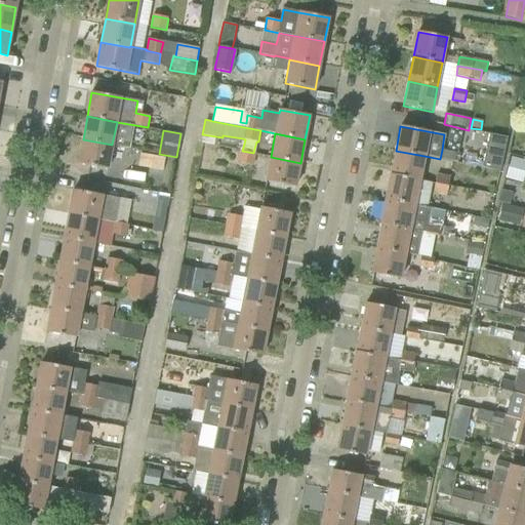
[(500,171),(508,137),(489,133),(482,168),(500,171)]
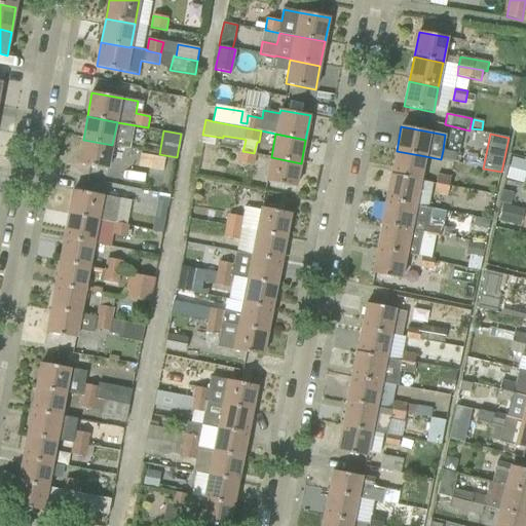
[(83,140),(78,164),(107,170),(112,145),(83,140)]
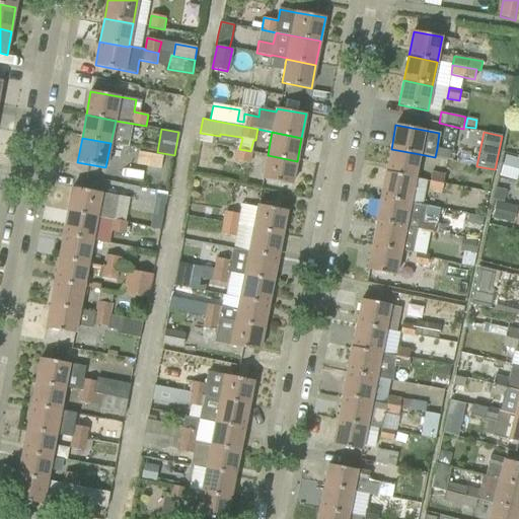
[(437,148),(435,157),(435,159),(448,161),(450,151),(437,148)]
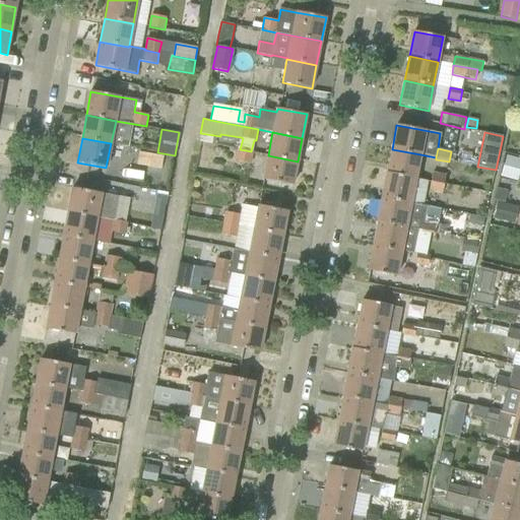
[(251,151),(240,149),(238,149),(236,161),(252,165),(254,152),(251,151)]
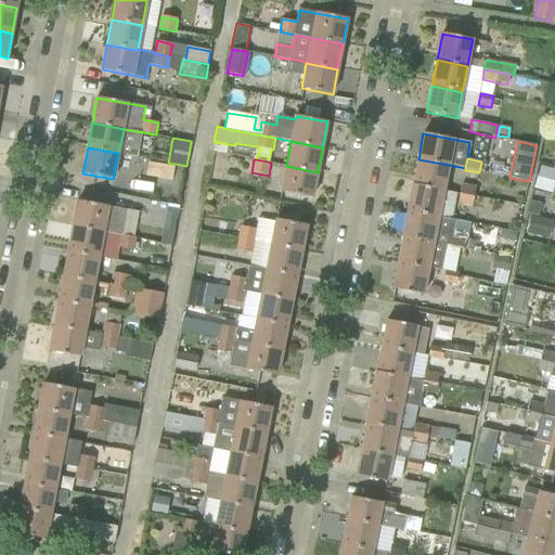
[(443,191),(449,165),(418,159),(413,184),(412,184),(443,191)]
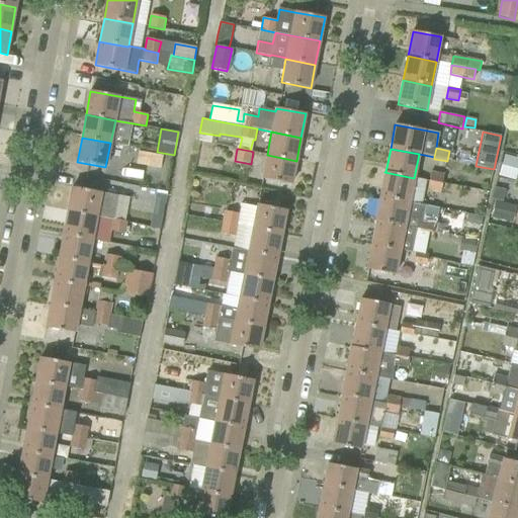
[(163,154),(150,152),(148,166),(160,169),(163,154)]
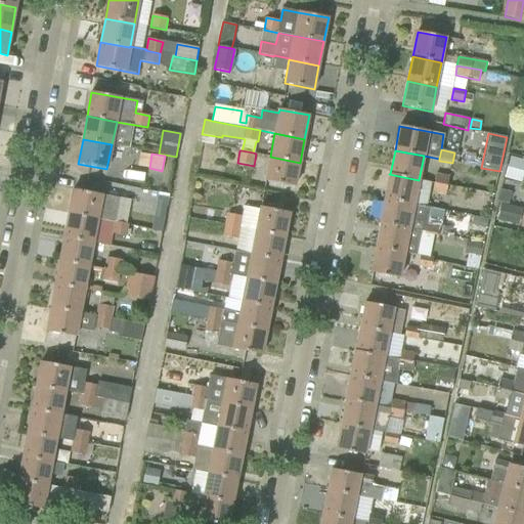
[(265,181),(295,186),(300,163),(270,157),(265,181)]
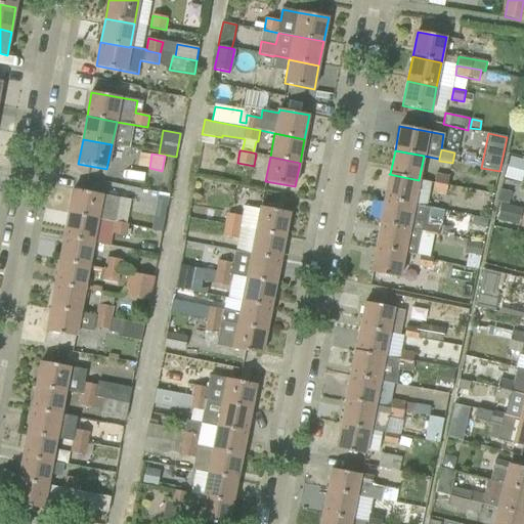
[(522,182),(523,171),(523,161),(511,158),(506,178),(522,182)]
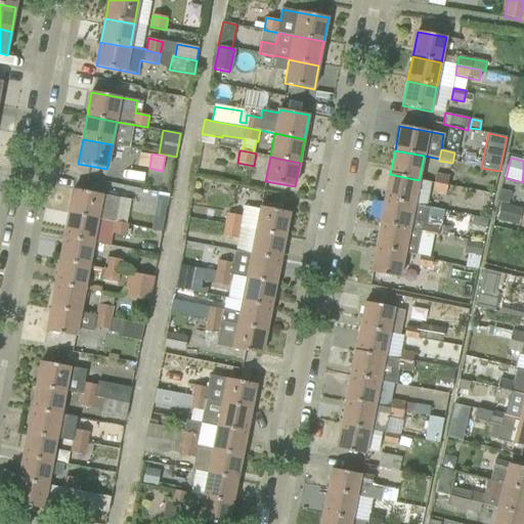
[(435,183),(447,185),(449,176),(436,173),(435,183)]
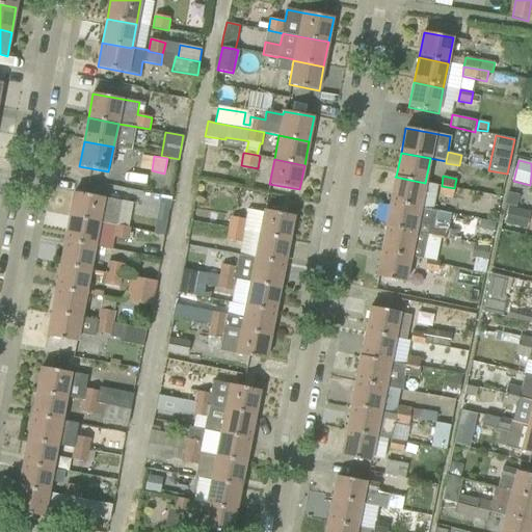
[(425,183),(395,177),(391,202),(433,210),(439,186),(425,183)]
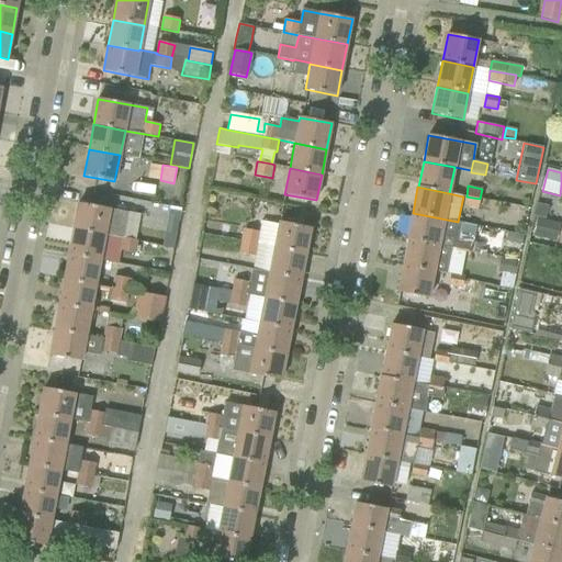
[(479,210),(480,199),(467,197),(464,206),(479,210)]
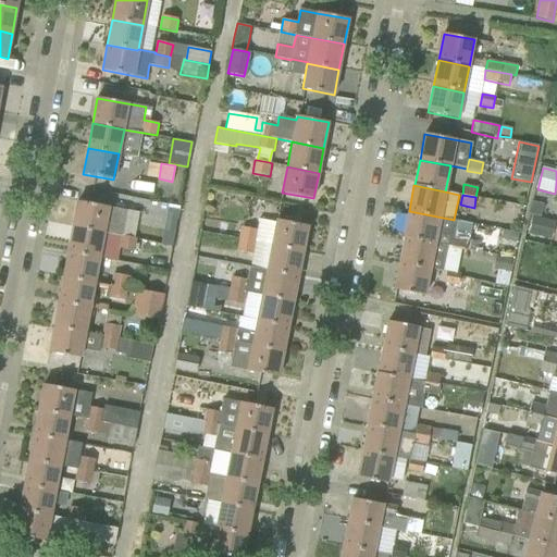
[(126,210),(77,201),(73,226),(121,236),(126,210)]
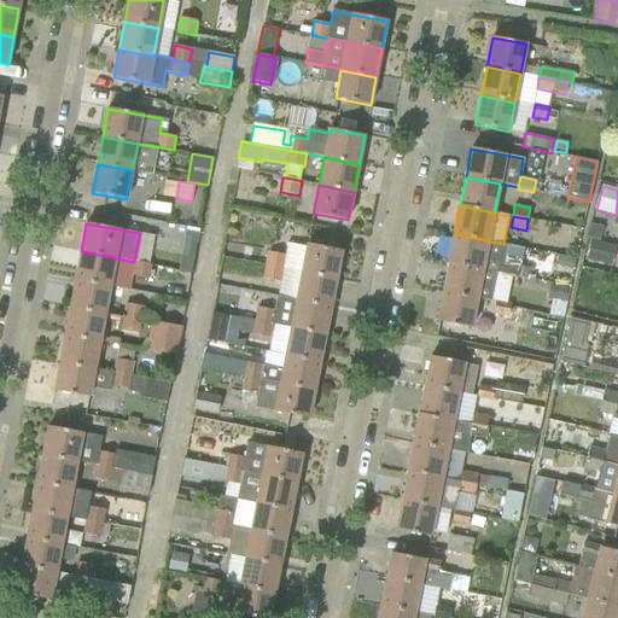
[(600,240),(602,227),(590,223),(587,238),(600,240)]
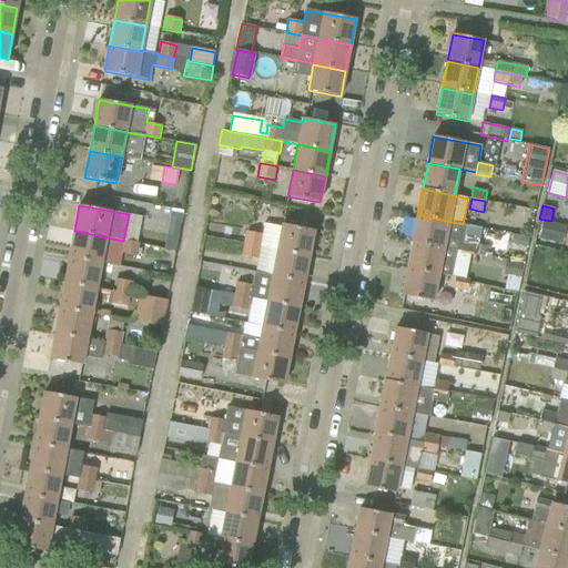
[(169,222),(182,224),(183,214),(171,212),(169,222)]
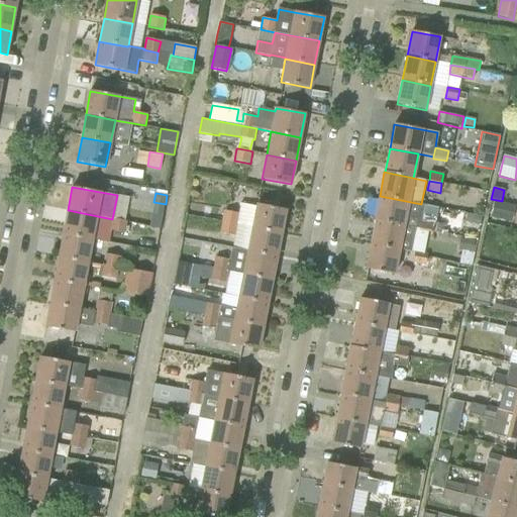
[(435,222),(437,208),(421,204),(380,196),(375,220),(416,228),(433,232),(435,222)]
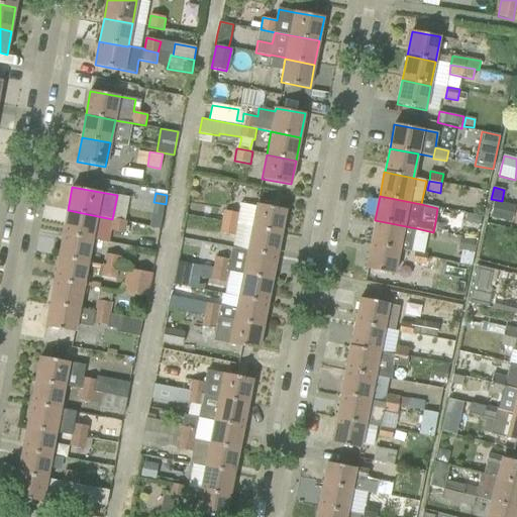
[(490,217),(511,222),(515,206),(495,201),(490,217)]
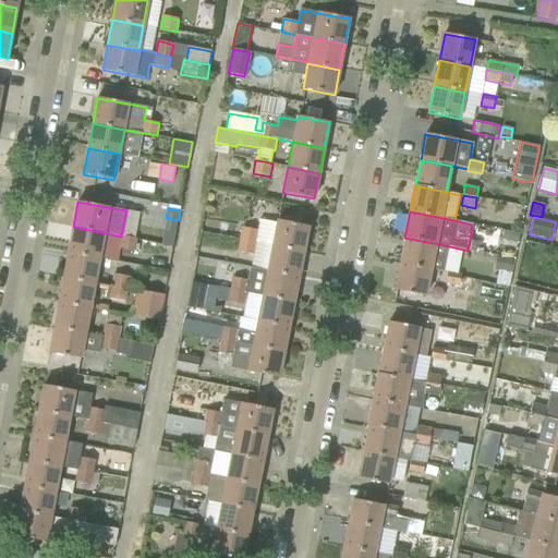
[(277,220),(277,223),(259,220),(257,230),(242,228),(240,239),(304,252),(308,227),(277,220)]
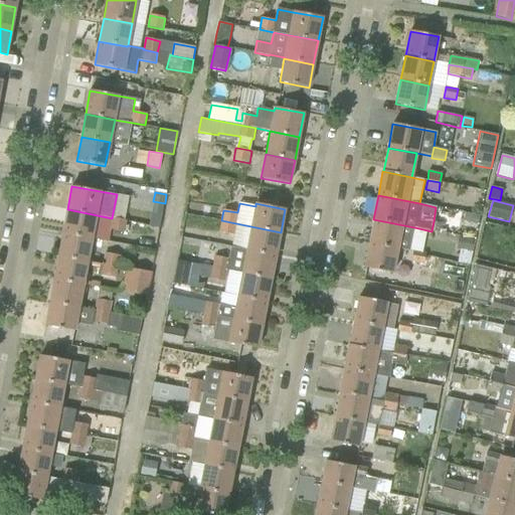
[(127,220),(112,218),(67,209),(63,232),(92,238),(108,241),(110,229),(125,232),(127,220)]
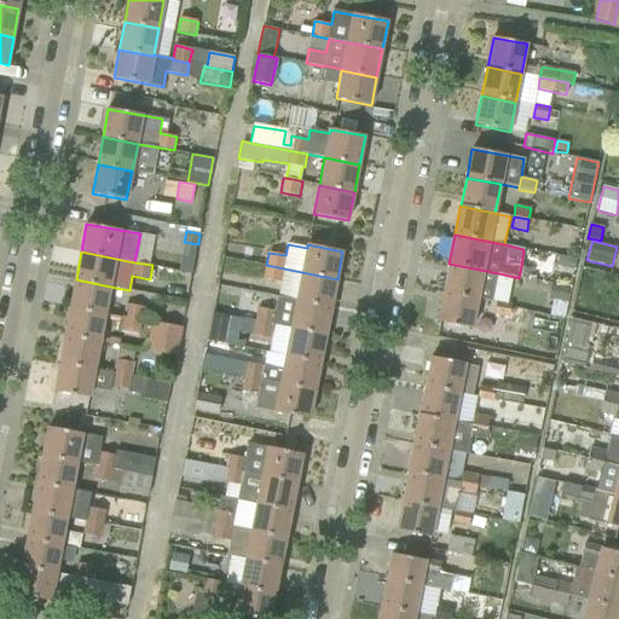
[(556,267),(574,270),(577,260),(559,256),(556,267)]
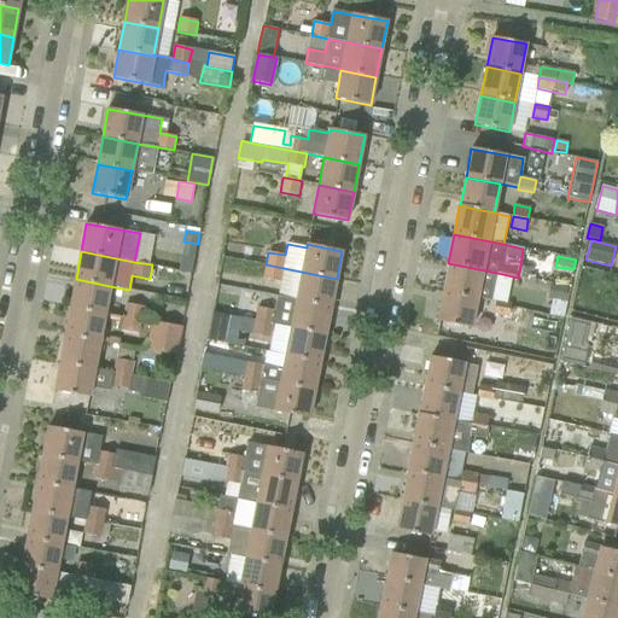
[(443,292),(477,299),(478,297),(493,301),(497,273),(448,263),(448,264),(449,264),(443,292)]
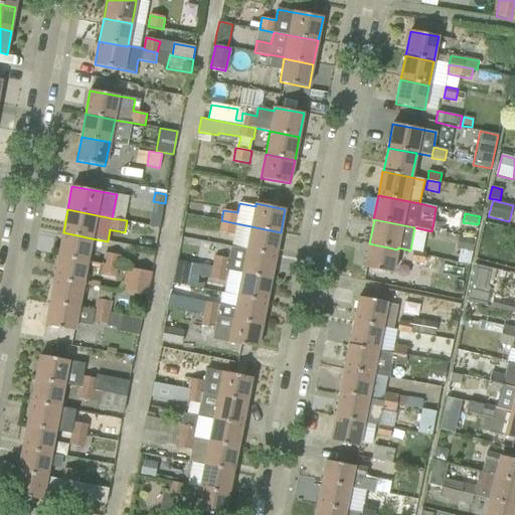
[(281,232),(221,220),(219,232),(234,235),(232,247),(276,255),(281,232)]
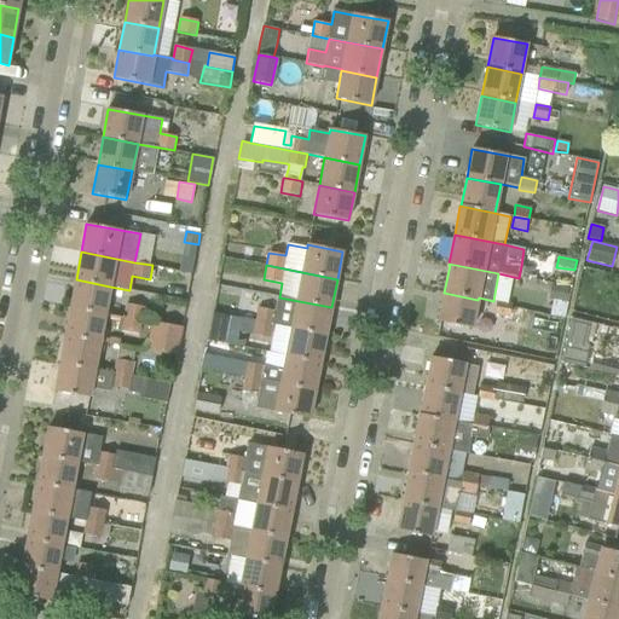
[(519,278),(528,279),(530,268),(521,266),(519,278)]
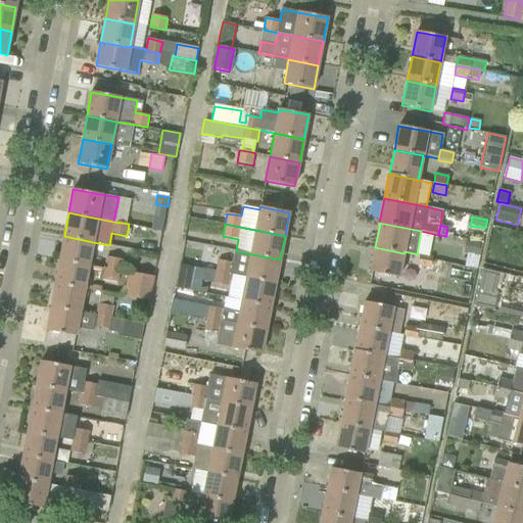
[(89,266),(93,242),(64,236),(59,260),(89,266)]
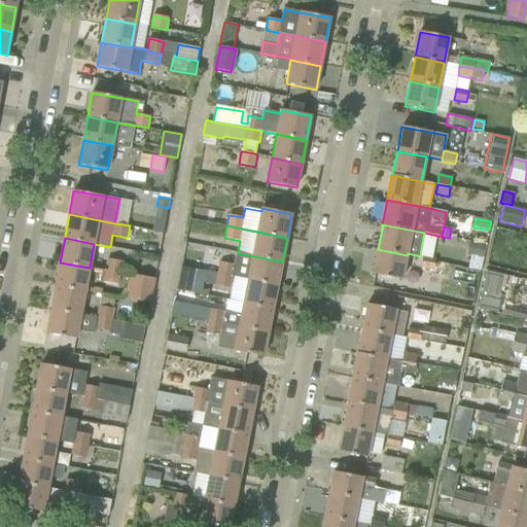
[(469,243),(467,255),(482,257),(484,246),(469,243)]
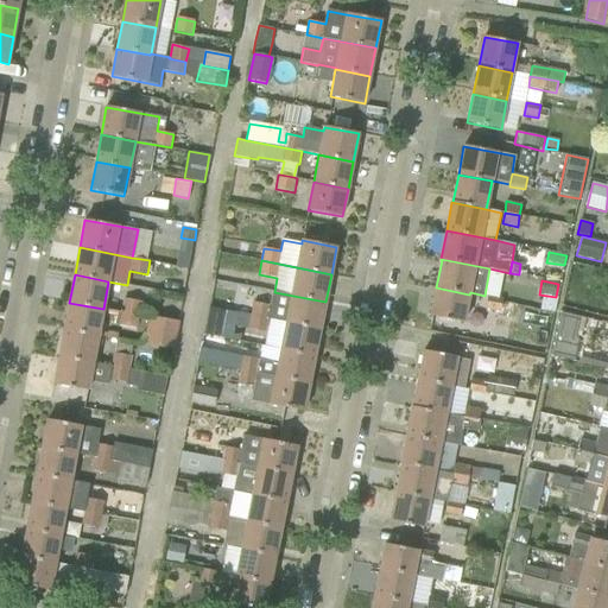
[(436,287),(430,316),(464,323),(469,295),(436,287)]
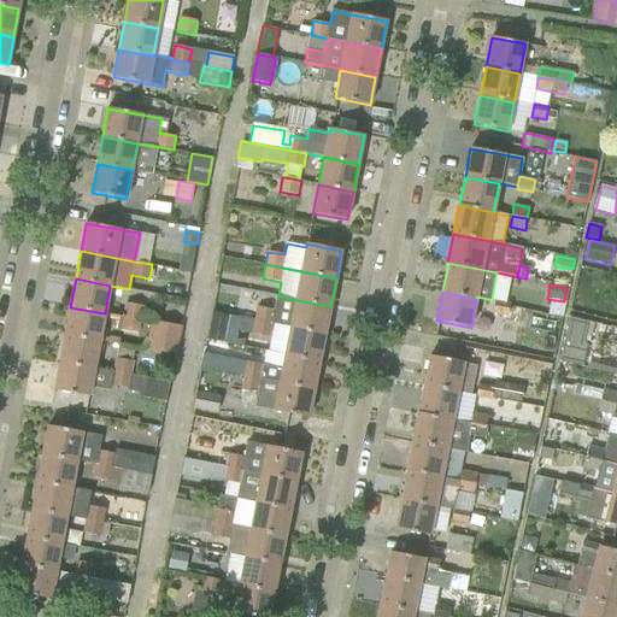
[(330,306),(278,297),(277,297),(274,310),(257,307),(254,319),(254,321),(272,324),(291,328),(324,334),(330,306)]
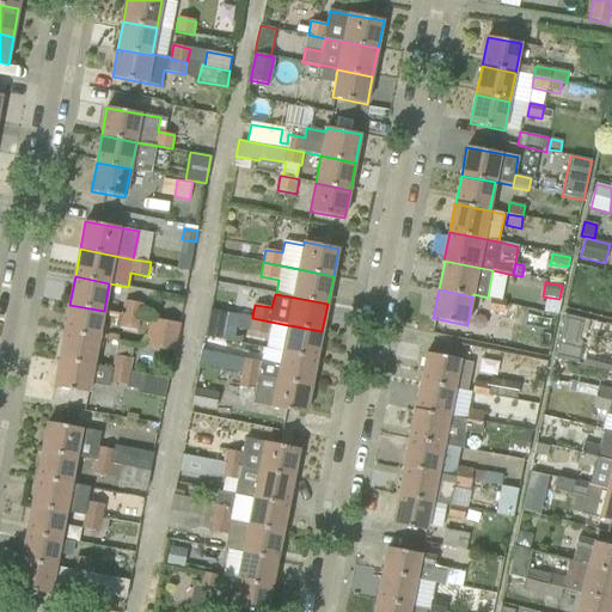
[(506,303),(490,300),(489,311),(505,313),(506,303)]
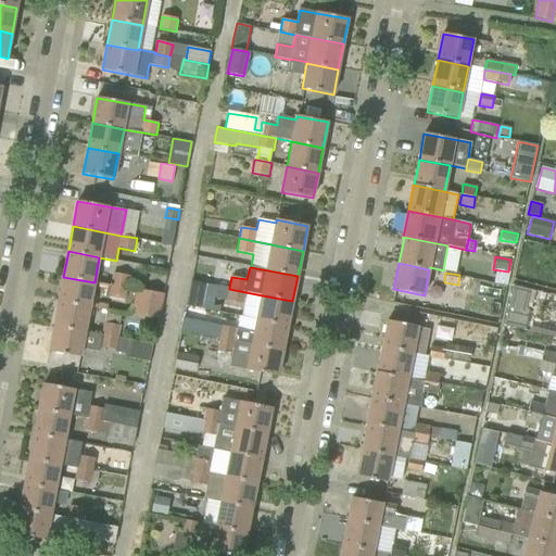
[(111,286),(127,288),(129,276),(113,274),(111,286)]
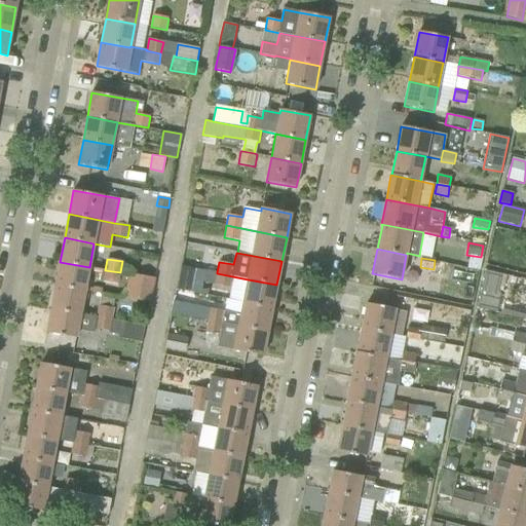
[(55,286),(84,291),(89,267),(60,262),(55,286)]
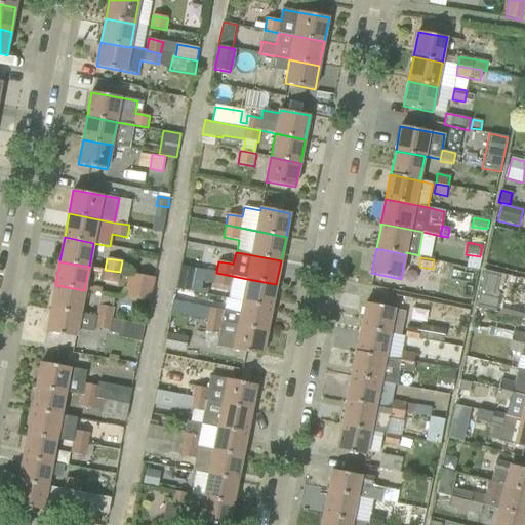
[(202,282),(205,271),(180,266),(176,289),(200,293),(201,289),(202,282)]
